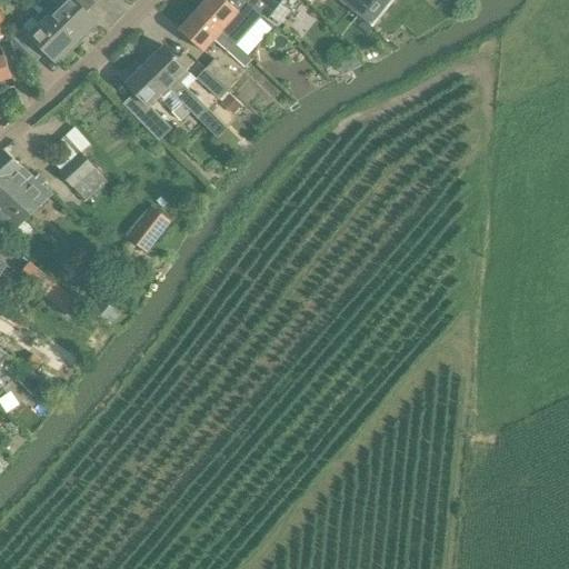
[(86,31),(89,35),(98,26),(95,22),(97,21),(86,10),(95,1),(93,0),(65,0),(59,7),(53,1),(45,9),(76,41),(86,31)]
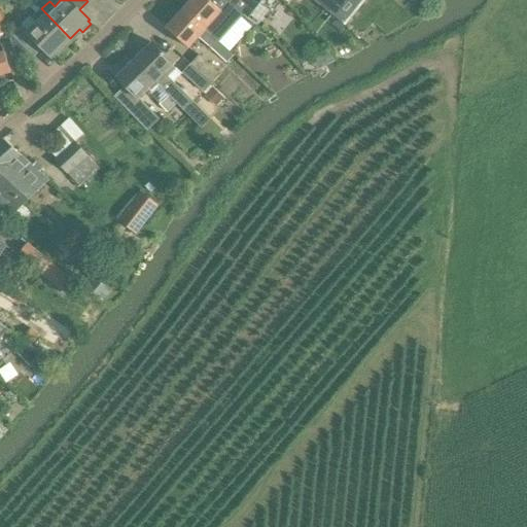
[(208,0),(191,0),(183,9),(211,34),(218,41),(221,44),(230,35),(245,16),(224,0),(208,0)]
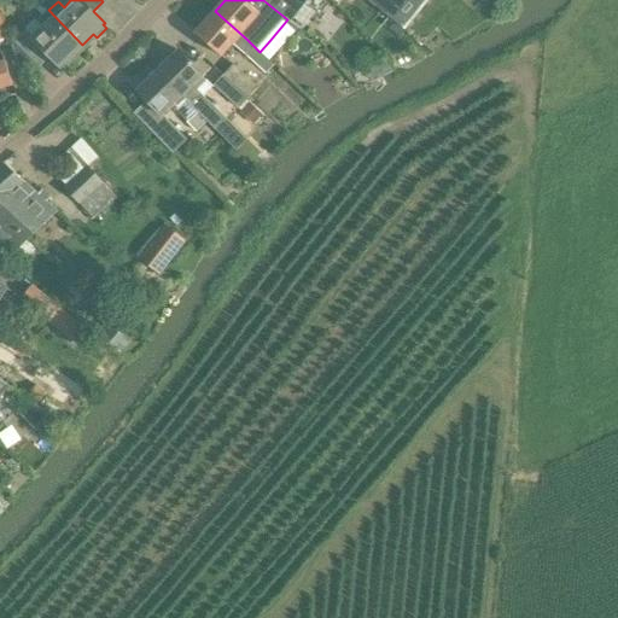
[(263,0),(287,19),(287,18),(291,21),(307,0),(263,0)]
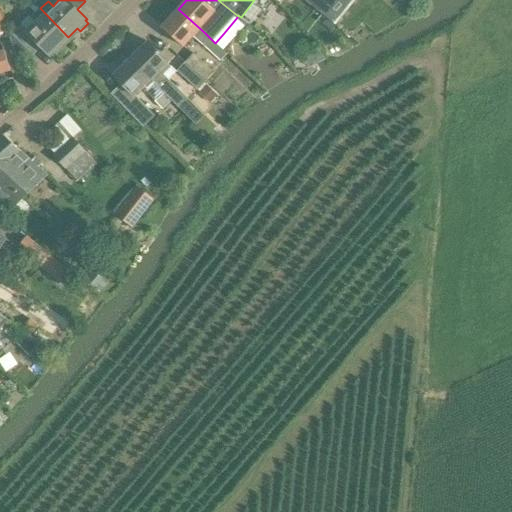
[(305,0),(326,17),(340,0),(305,0)]
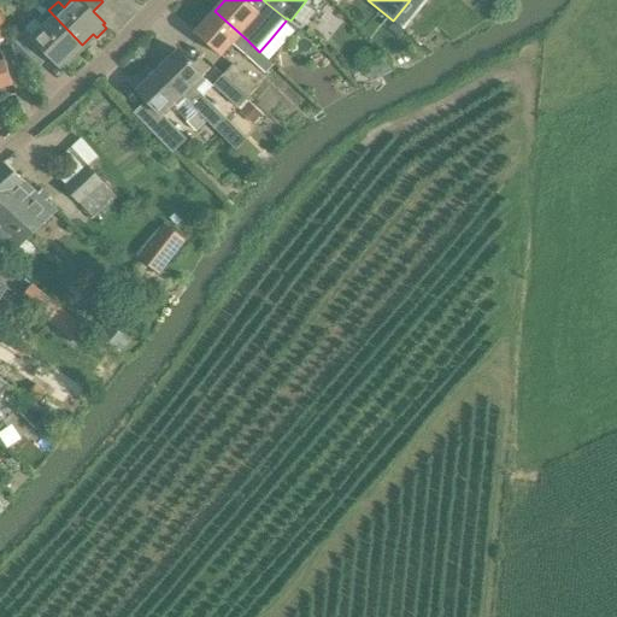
[(16,40),(39,65),(50,54),(60,65),(63,64),(65,68),(76,58),(72,54),(82,45),(48,10),(37,21),(43,27),(34,36),(27,29),(16,40)]
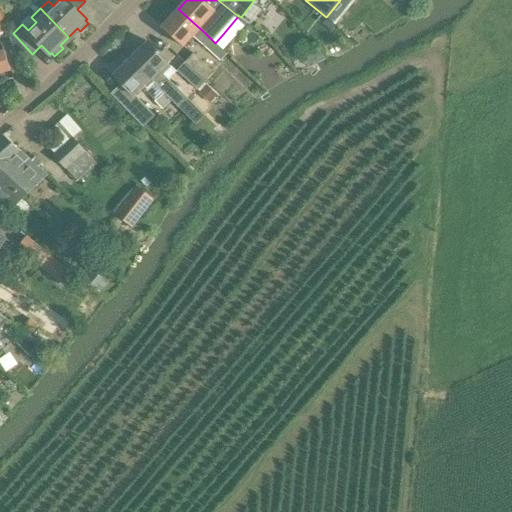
[(178,9),(162,26),(183,46),(192,36),(202,45),(220,61),(227,54),(215,43),(212,40),(205,33),(178,9)]
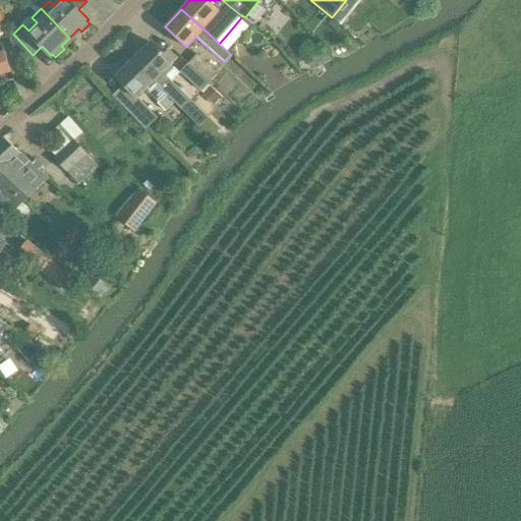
[(174,68),(171,65),(172,64),(151,42),(133,59),(183,110),(191,101),(176,85),(166,76),(174,68)]
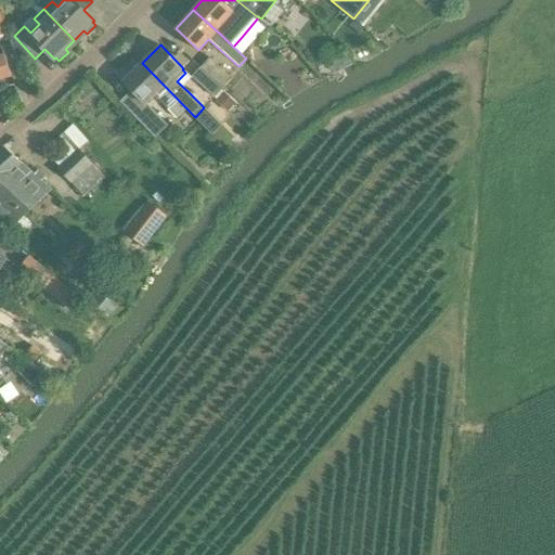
[(209,59),(201,68),(223,88),(232,78),(209,59)]
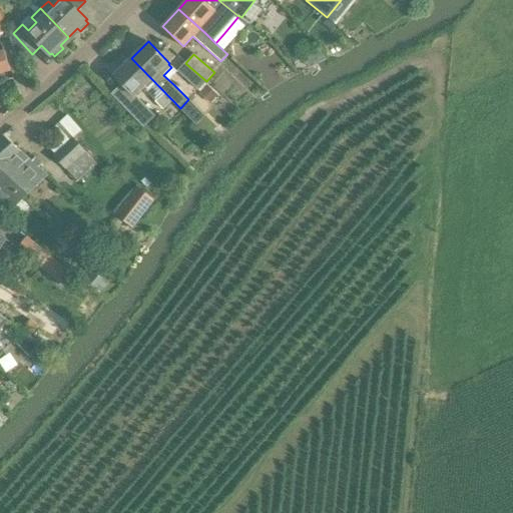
[(114,74),(123,83),(111,94),(130,114),(143,128),(155,116),(135,95),(145,85),(148,88),(153,83),(163,93),(154,101),(163,110),(172,101),(179,108),(180,108),(131,58),(114,74)]
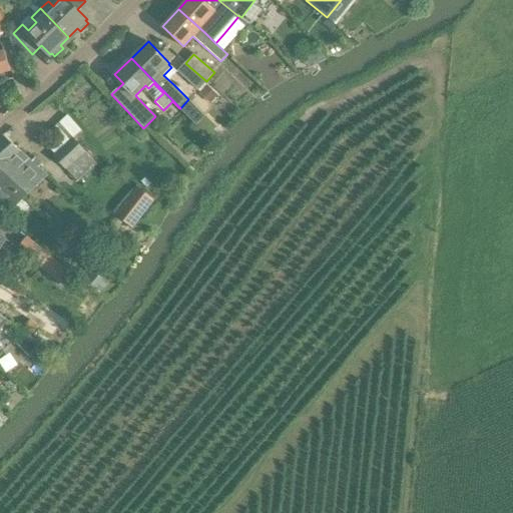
[(6,60),(0,61),(0,73),(10,71),(6,60)]
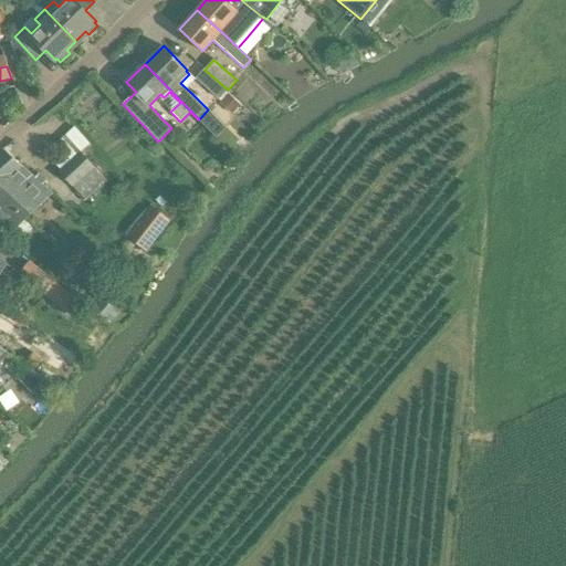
[(219,101),(228,90),(205,70),(196,80),(219,101)]
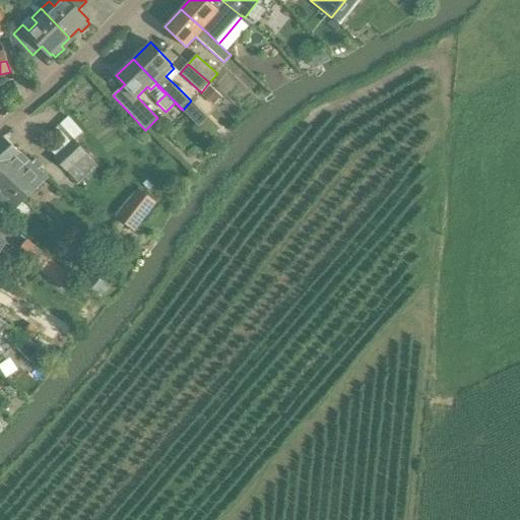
[(221,96),(210,86),(201,94),(213,106),(221,96)]
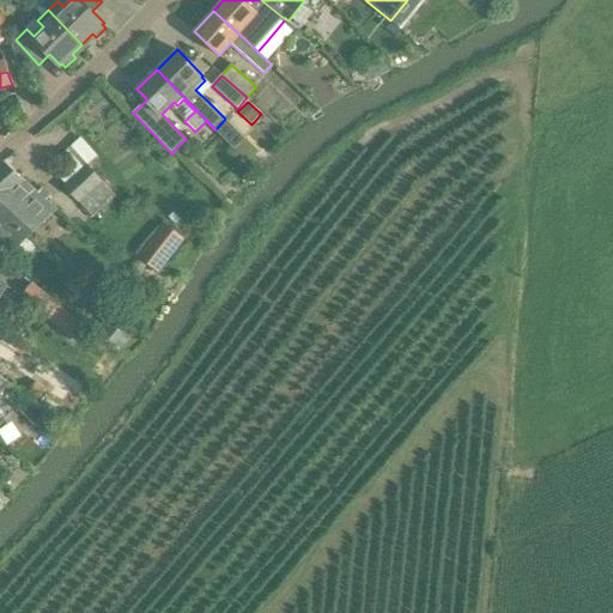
[(58,208),(4,162),(0,164),(0,211),(29,237),(58,208)]
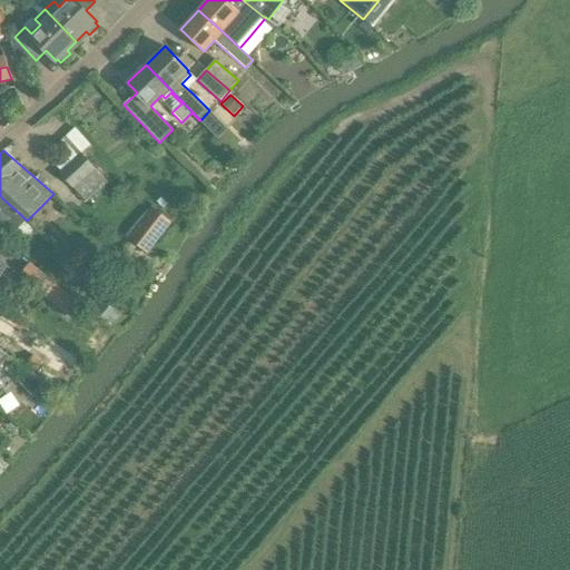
[(86,202),(98,192),(108,183),(81,154),(60,174),(86,202)]
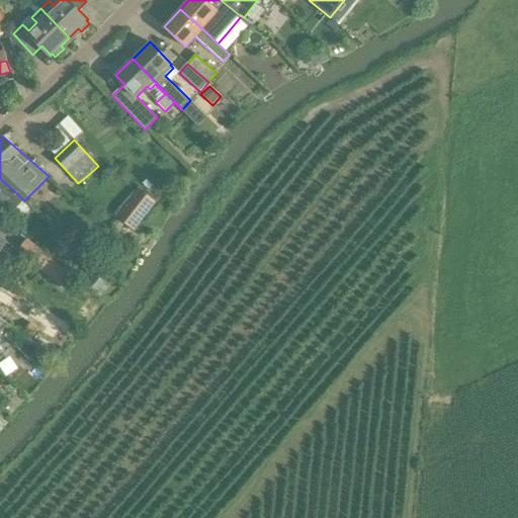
[(0,204),(10,213),(24,200),(0,178),(0,204)]
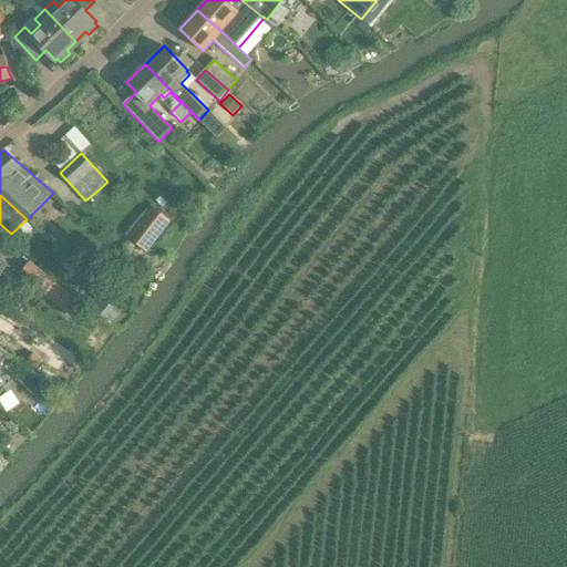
[(162,213),(152,206),(129,237),(147,251),(172,220),(162,213)]
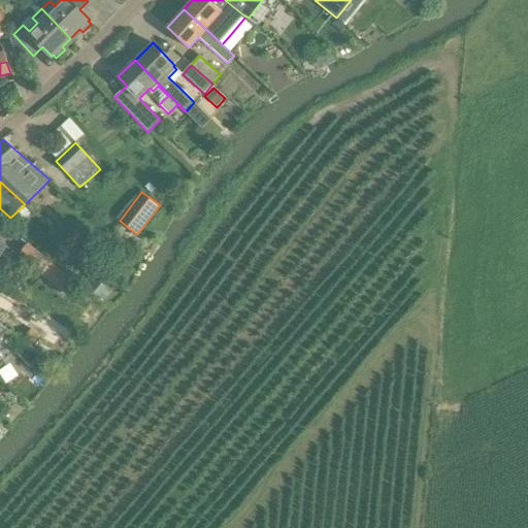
[(17,256),(40,274),(50,262),(28,243),(17,256)]
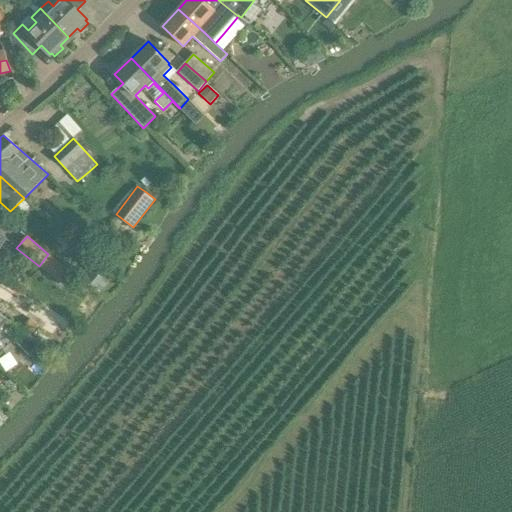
[(48,254),(39,266),(54,279),(64,267),(49,253),(48,254)]
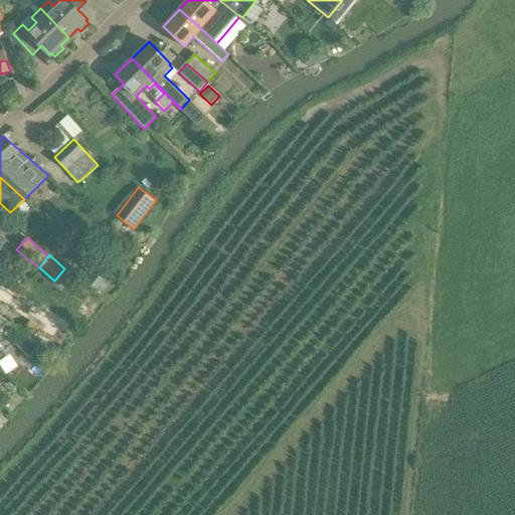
[(109,284),(89,269),(80,279),(101,295),(109,284)]
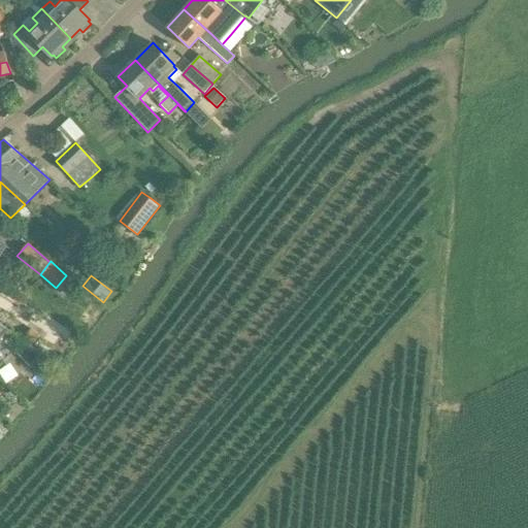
[(0,339),(9,330),(0,323),(0,339)]
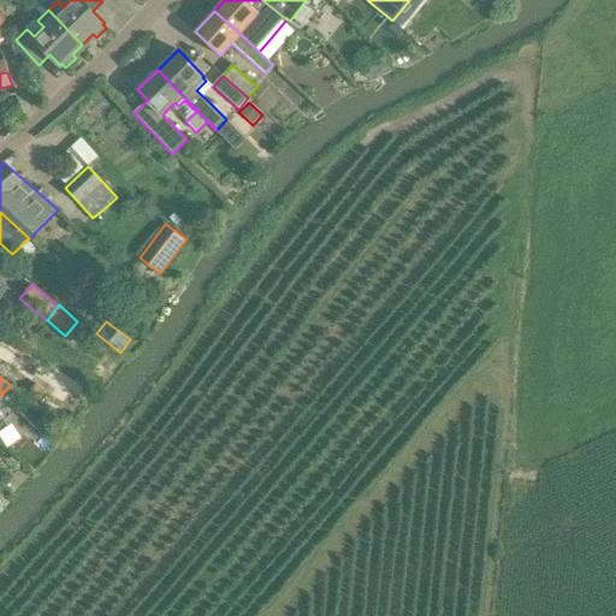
[(27,396),(30,400),(36,403),(46,390),(36,384),(27,396)]
